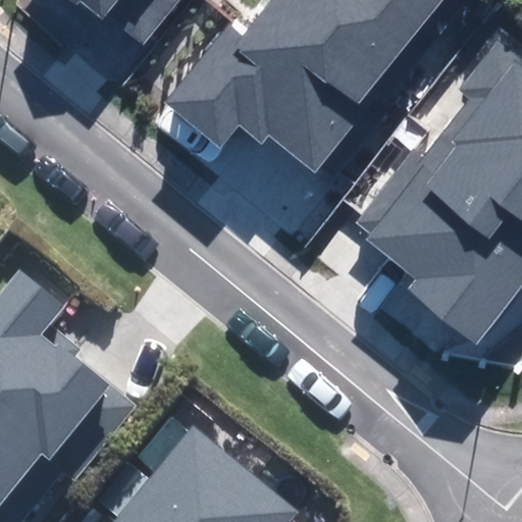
[(40,0),(100,48),(123,20),(157,47),(195,0),(40,0)]
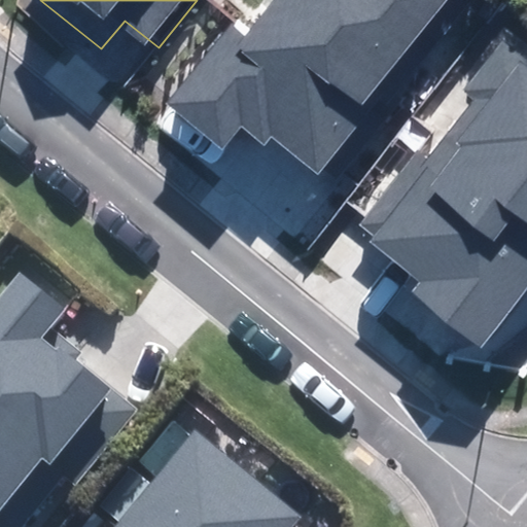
[(272,137),(318,175),(373,108),(364,102),(448,0),(276,0),(245,38),(230,26),(167,102),(223,148),(240,128),(264,146),(272,137)]
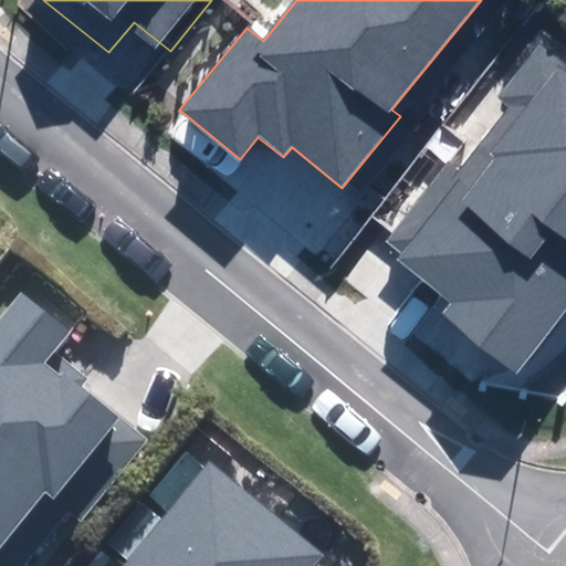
[(442,314),(517,373),(565,311),(565,62),(542,43),(499,97),(509,105),(458,169),(449,163),(386,241),(402,254),(398,260),(451,302),(442,314)]
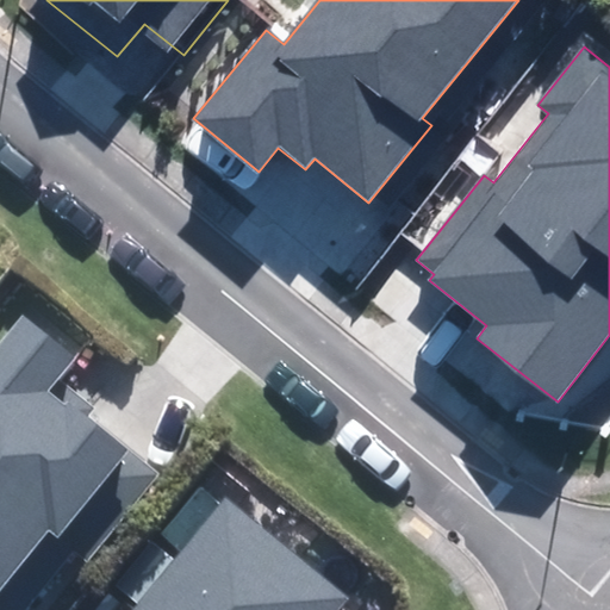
[(0,609),(24,609),(72,551),(87,562),(157,475),(85,417),(94,406),(61,379),(83,350),(27,305),(0,340),(0,609)]
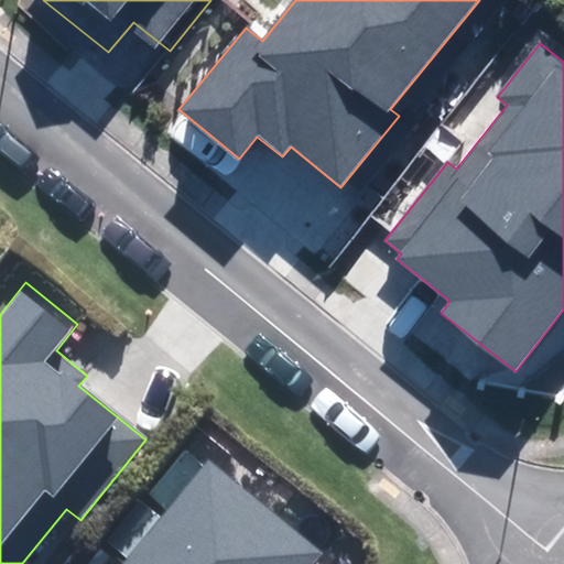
[(313,563),(323,553),(208,459),(122,563),(313,563)]
